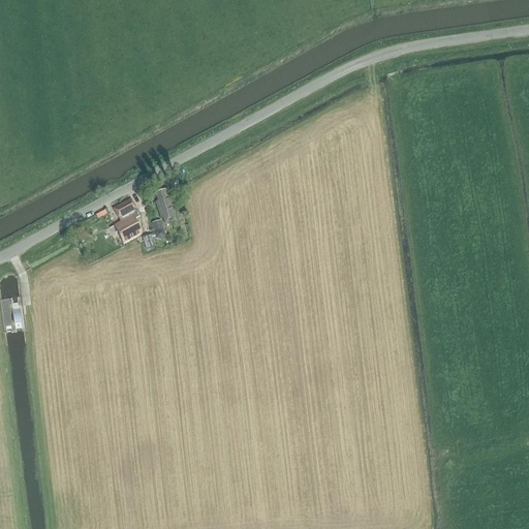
[(172,197),(168,198),(165,190),(155,194),(157,203),(155,204),(157,211),(159,210),(164,225),(172,222),(175,221),(170,206),(175,205),(172,197)]
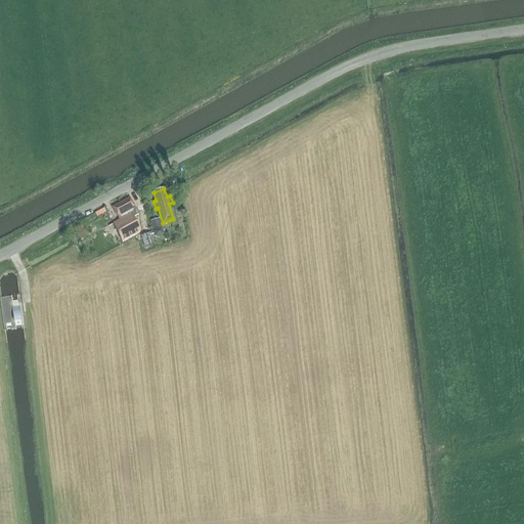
[(136,211),(136,210),(130,198),(113,207),(119,220),(113,223),(122,242),(136,233),(139,232),(132,217),(138,214),(136,211)]
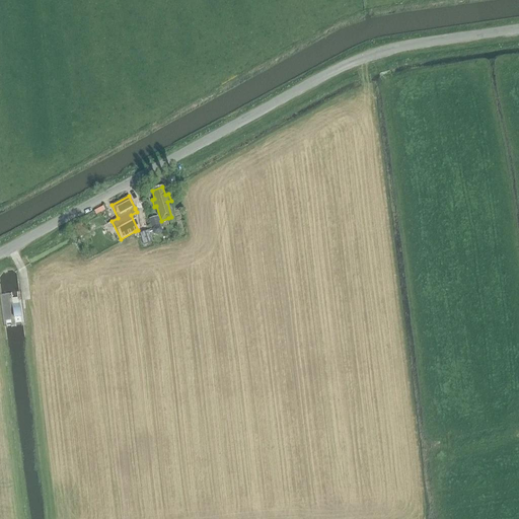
[(162,232),(157,216),(149,219),(153,235),(158,236),(162,232)]
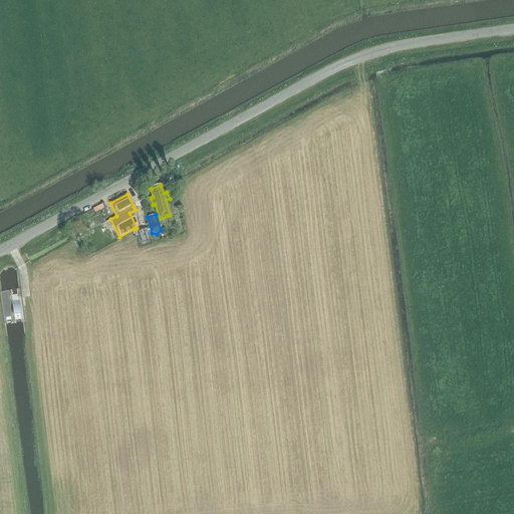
[(72,225),(78,235),(85,231),(79,221),(72,225)]
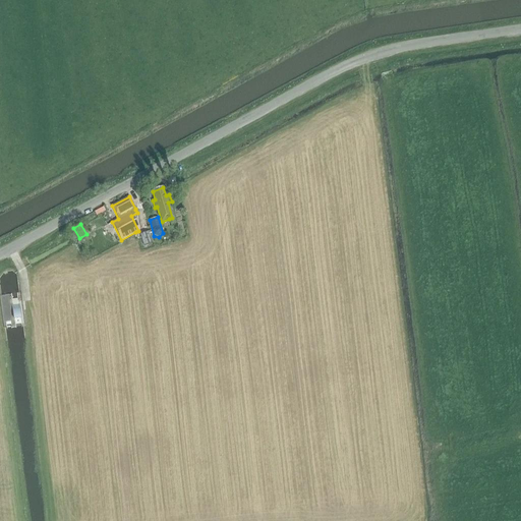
[(143,246),(153,243),(149,231),(139,234),(143,246)]
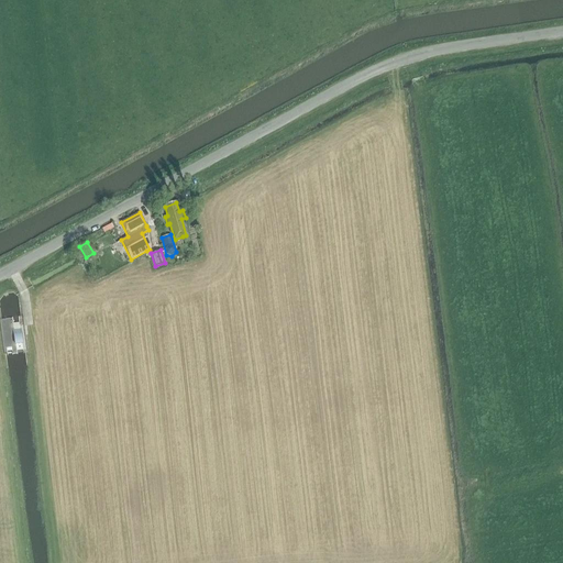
[(21,329),(12,330),(14,345),(23,344),(21,329)]
